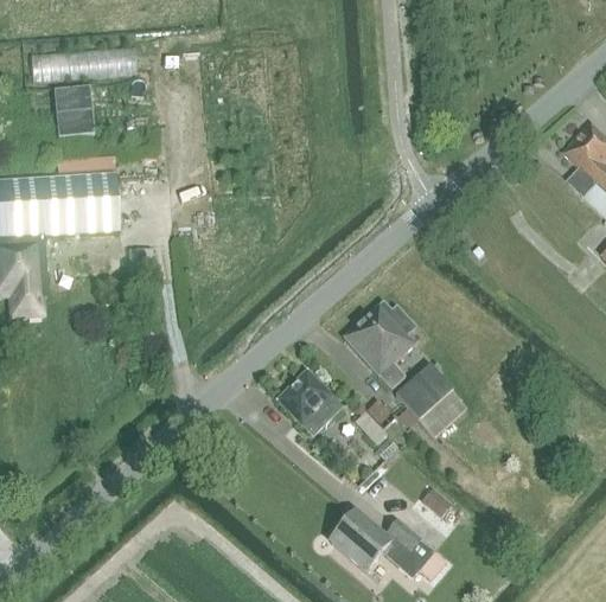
[(136,32),(36,37),(37,62),(138,56),(136,32)]
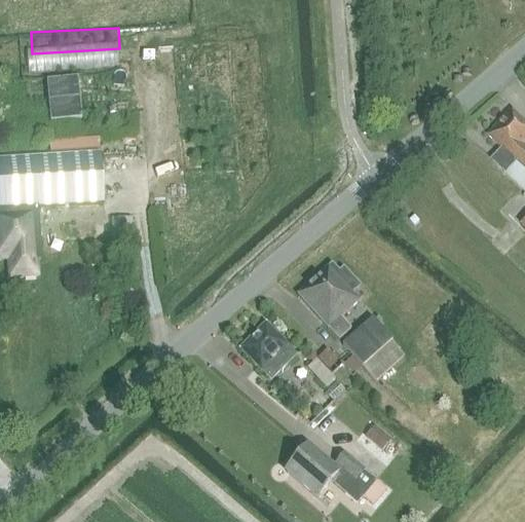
[(489,133),(503,146),(492,157),(524,187),(524,117),(514,107),(489,133)]
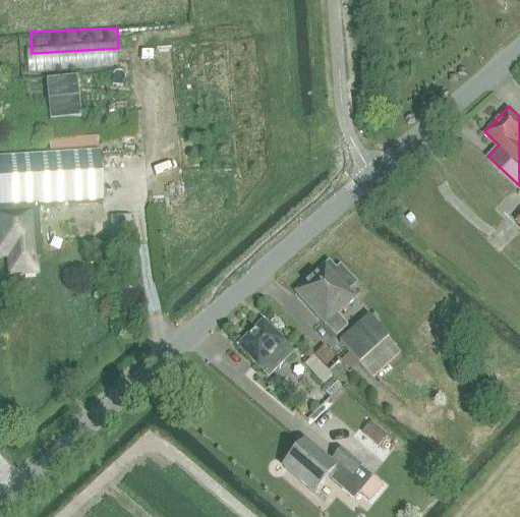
[(41,253),(38,203),(104,198),(101,149),(0,156),(0,254),(9,254),(10,273),(38,271),(37,254),(41,253)]
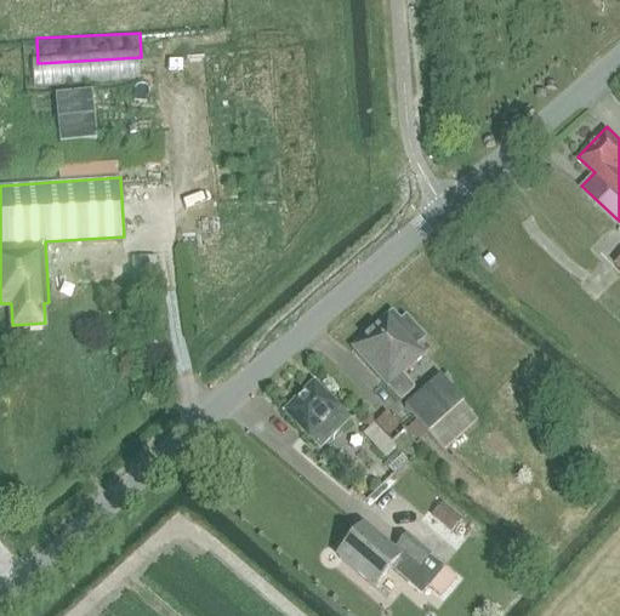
[(403,372),(409,366),(427,349),(420,341),(426,335),(407,313),(402,318),(393,308),(353,344),(400,399),(415,386),(403,372)]
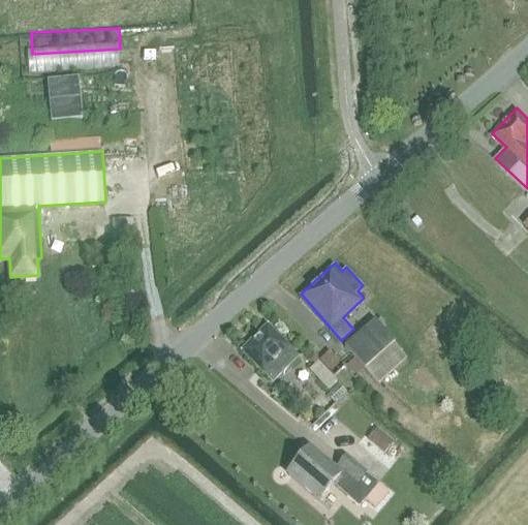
[(407,354),(394,341),(395,340),(375,317),(345,344),(378,381),(407,354)]
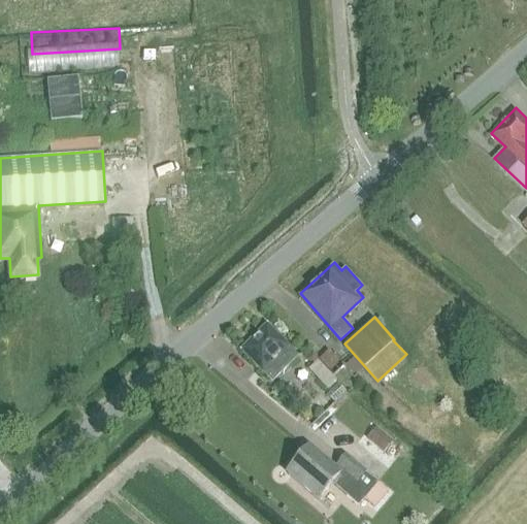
[(299,354),(267,322),(241,348),(272,380),(299,354)]
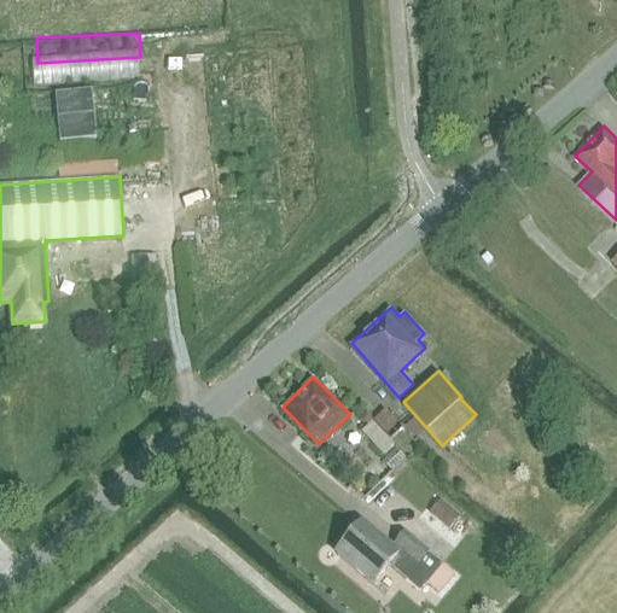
[(364,427),(385,453),(395,443),(373,420),(364,427)]
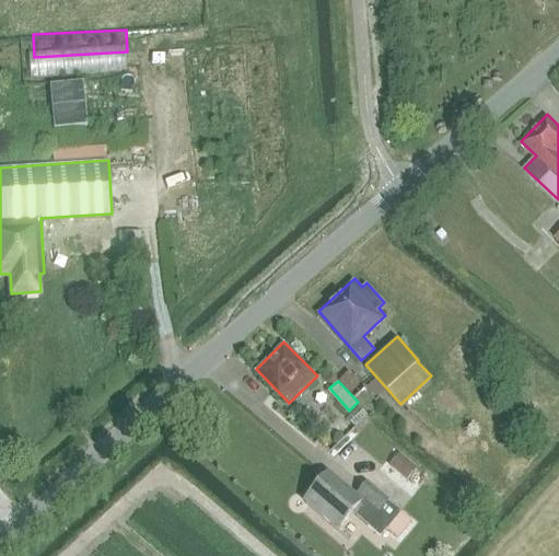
[(407,465),(419,455),(406,439),(393,449),(407,465)]
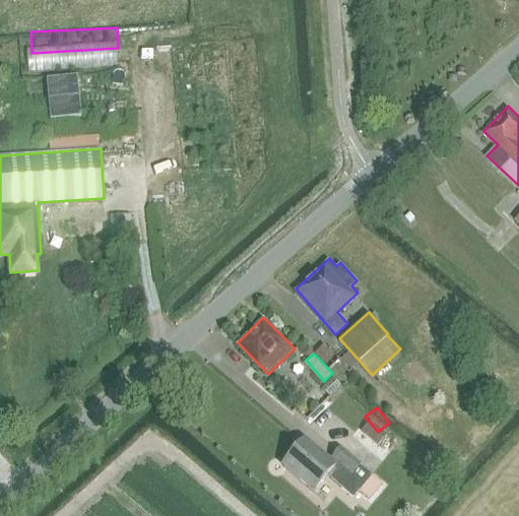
[(353,495),(372,473),(361,463),(341,446),(329,460),(305,439),(283,463),(314,489),(328,473),(342,486),(353,495)]
